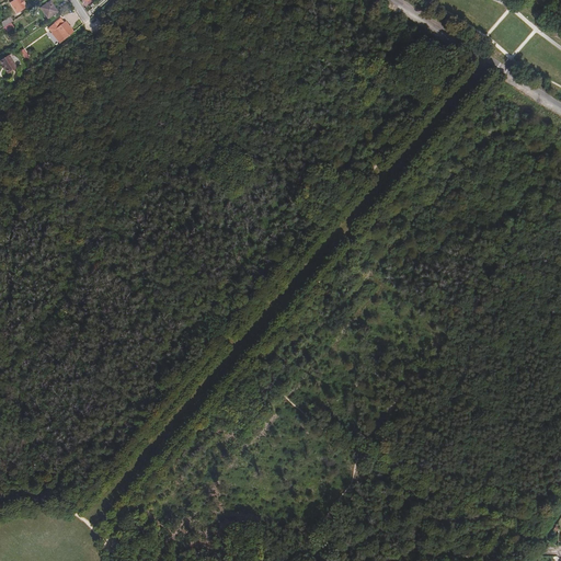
[(14,0),(13,1),(20,11),(23,8),(21,4),(20,2),(18,0),(14,0)]
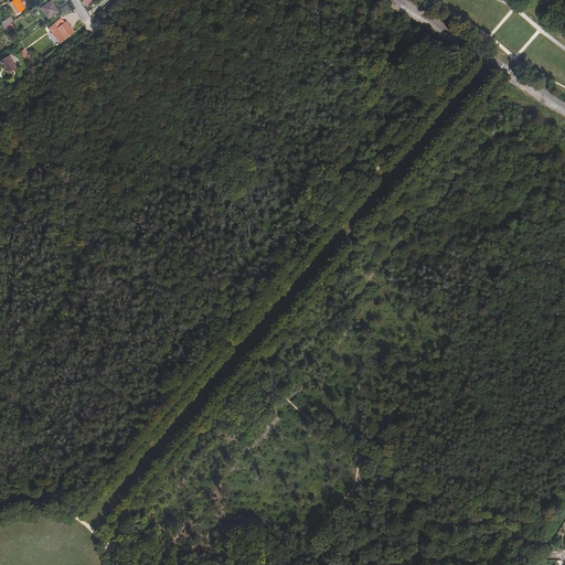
[(20,11),(13,1),(10,3),(16,13),(20,11)]
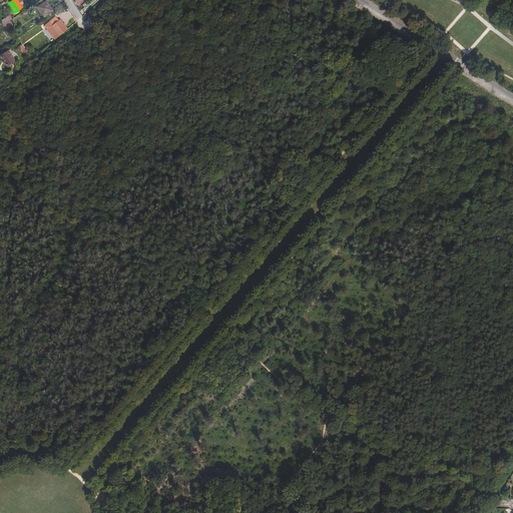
[(52,12),(45,2),(36,8),(43,18),(52,12)]
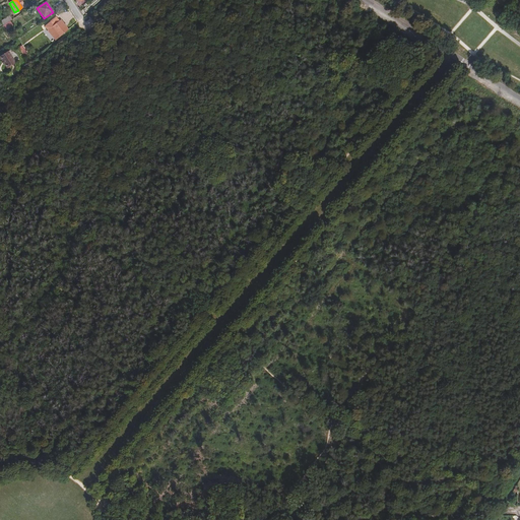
[(0,22),(2,25),(11,19),(8,16),(0,20),(0,22)]
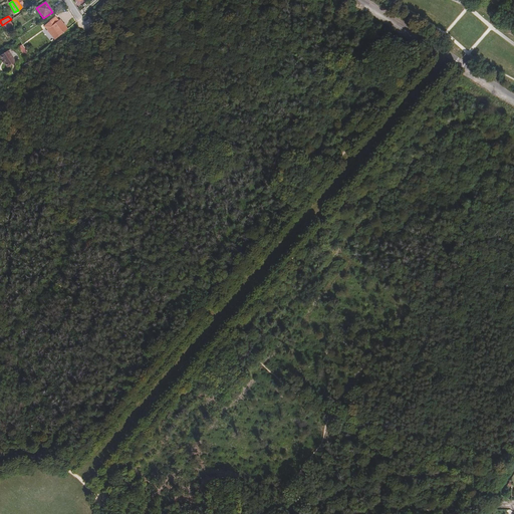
[(54,41),(66,30),(64,28),(63,29),(54,18),(48,24),(51,27),(46,32),(54,41)]
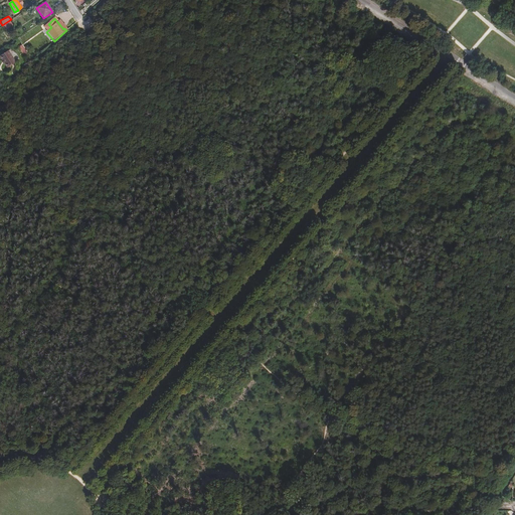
[(15,63),(7,51),(0,55),(0,58),(7,68),(15,63)]
